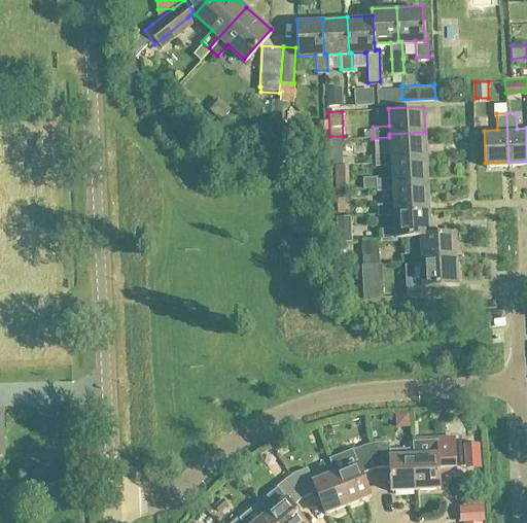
[(389,134),(389,137),(390,150),(374,151),(374,164),(391,163),(391,160),(426,157),(425,132),(389,134)]
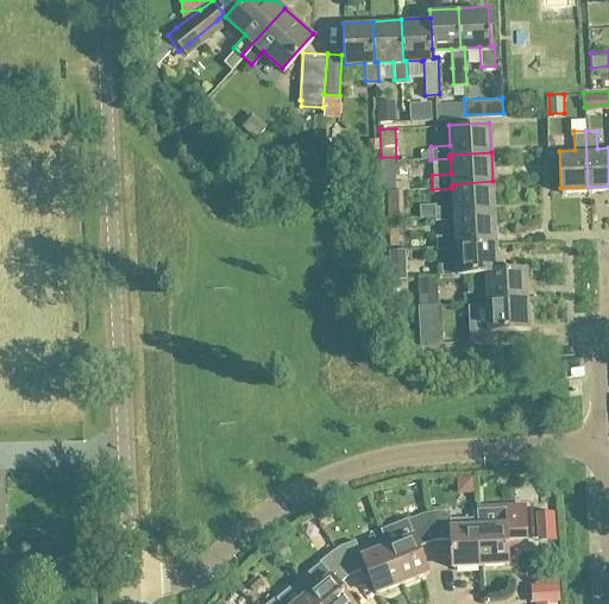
[(393,159),(380,159),(382,184),(394,184),(393,159)]
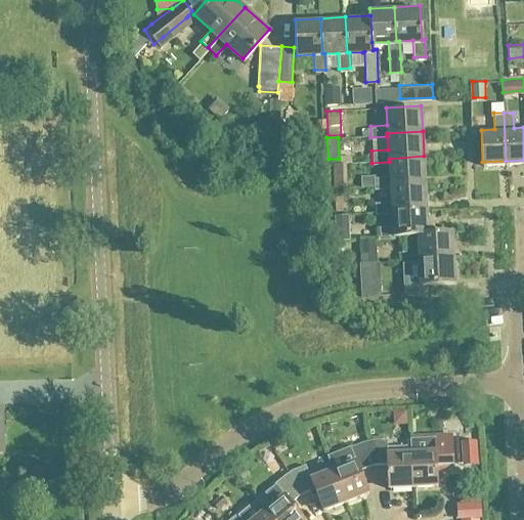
[(389,159),(389,162),(390,174),(373,175),(373,186),(390,185),(390,183),(425,181),(424,156),(389,159)]
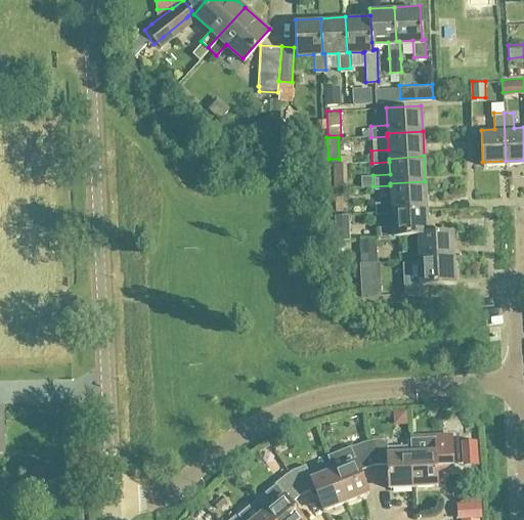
[(334,161),(335,185),(345,185),(344,161),(334,161)]
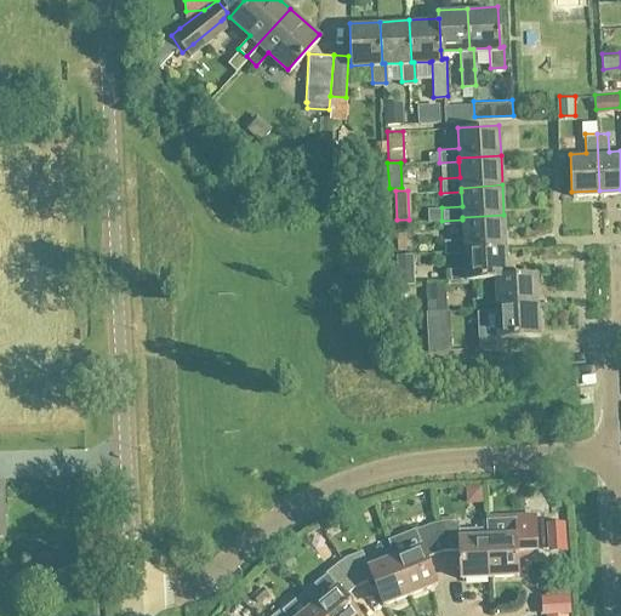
[(462,217),(462,220),(462,237),(443,238),(444,251),(463,250),(463,246),(505,244),(503,215),(462,217)]
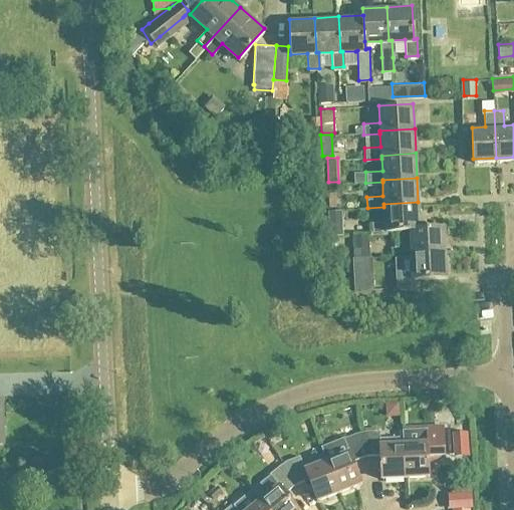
[(383,204),(383,207),(384,220),(368,221),(368,232),(387,231),(386,229),(410,227),(420,226),(418,202),(383,204)]
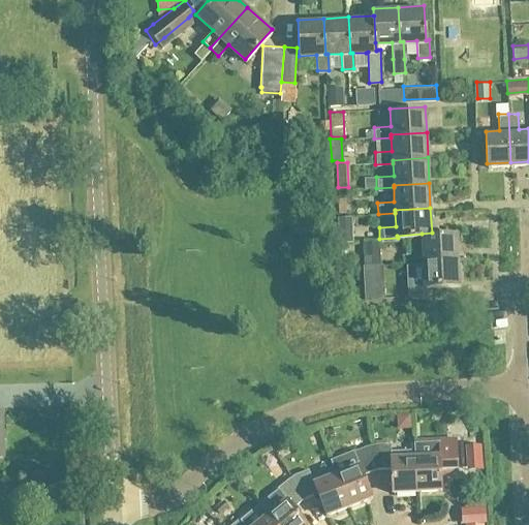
[(353,240),(352,214),(338,215),(339,241),(353,240)]
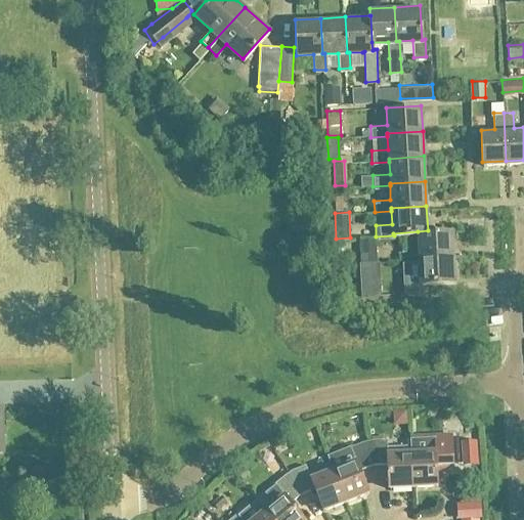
[(402,253),(394,253),(394,259),(403,259),(403,261),(419,260),(419,256),(454,254),(452,228),(428,230),(418,231),(419,248),(402,249),(402,253)]
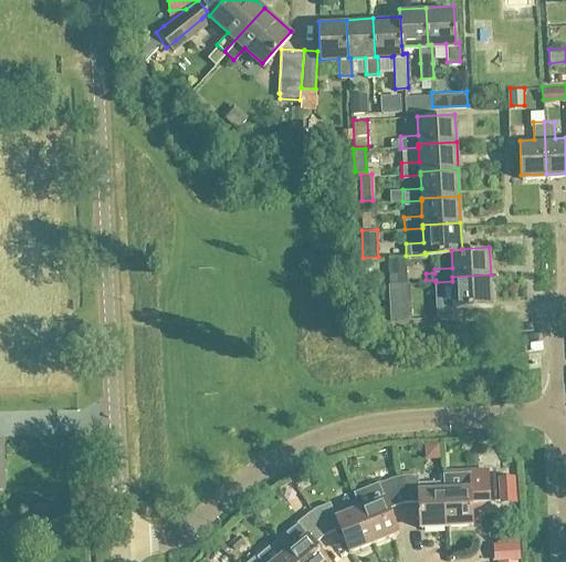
[(452,281),(436,282),(437,315),(457,314),(456,305),(492,303),(491,274),(452,277),(452,281)]
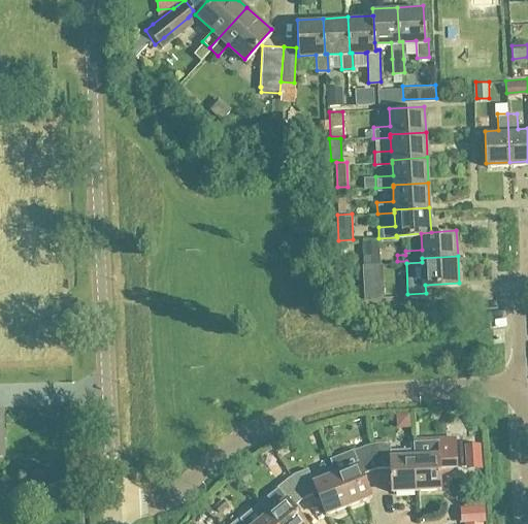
[(384,283),(365,285),(366,297),(385,296),(384,283)]
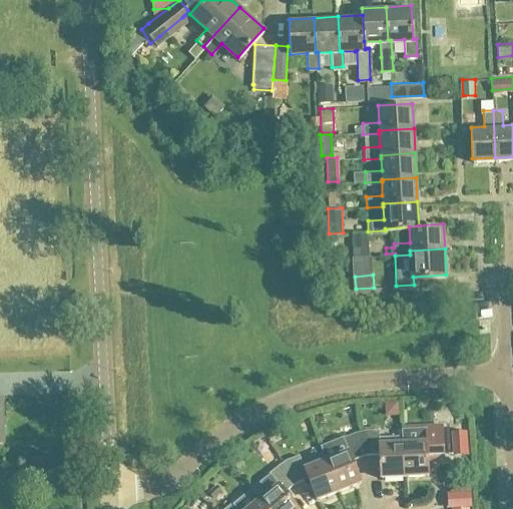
[(437,424),(425,425),(402,426),(402,434),(402,440),(404,474),(427,473),(426,450),(438,449),(444,449),(443,424),(437,424)]
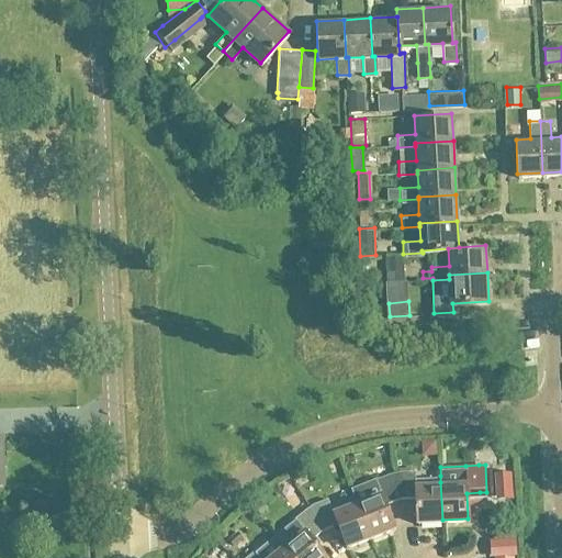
[(493,483),(506,480),(503,465),(490,468),(493,483)]
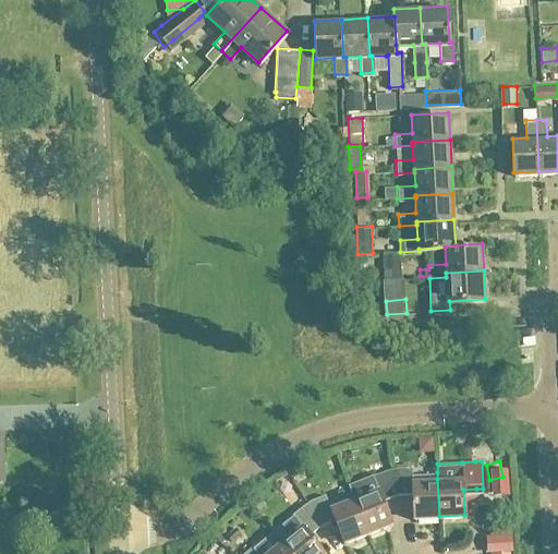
[(379,471),(373,473),(349,483),(352,491),(355,498),(354,498),(367,532),(391,522),(381,498),(396,492),(390,467),(388,468),(385,462),(377,466),(379,471)]
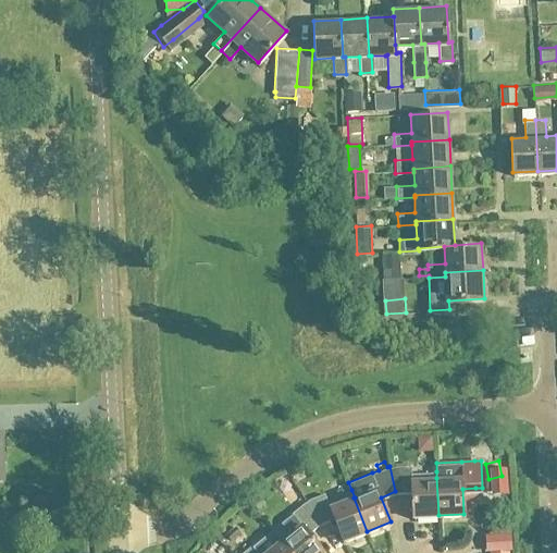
[(395,465),(390,466),(395,491),(411,490),(412,517),(438,515),(436,478),(436,471),(411,472),(410,464),(395,465)]
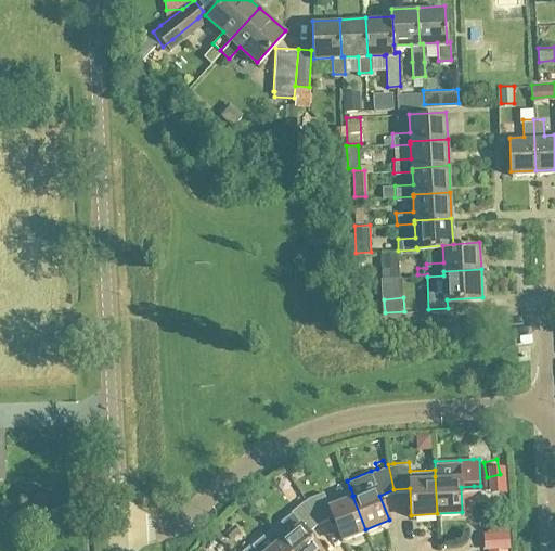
[(309,497),(305,499),(319,521),(332,515),(341,539),(365,529),(352,496),(353,496),(350,488),(326,497),(324,490),(309,497)]
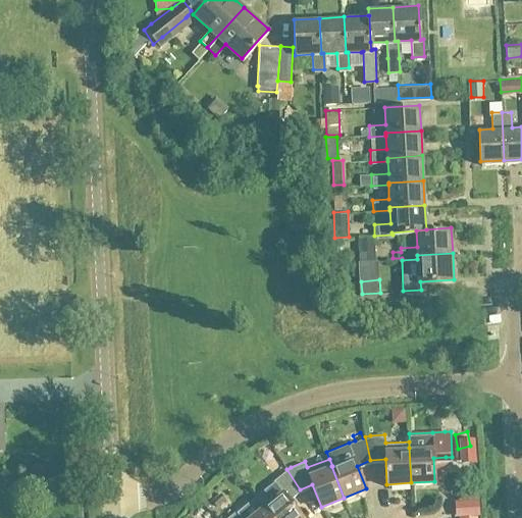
[(273,480),(274,482),(256,497),(263,507),(272,517),(303,517),(288,499),(300,489),(286,469),(273,480)]
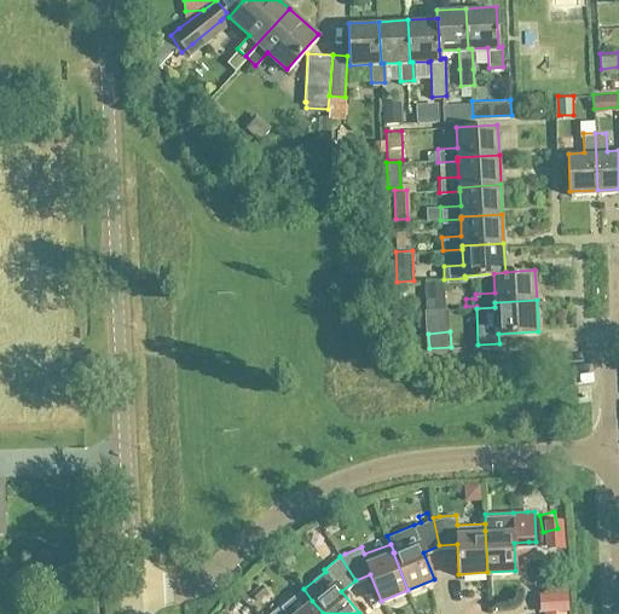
[(250,590),(258,598),(268,589),(261,580),(250,590)]
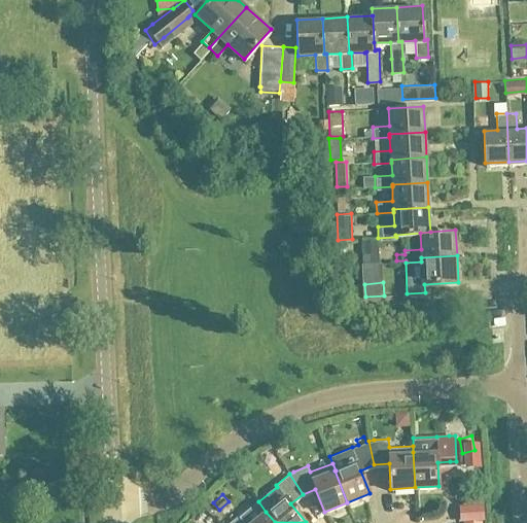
[(238,515),(227,522),(275,522),(266,512),(258,501),(239,517),(238,515)]
